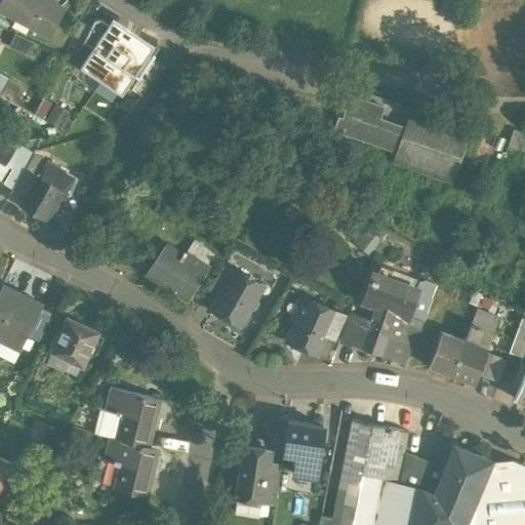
[(3,0),(0,6),(0,12),(50,39),(65,11),(43,0),(3,0)]
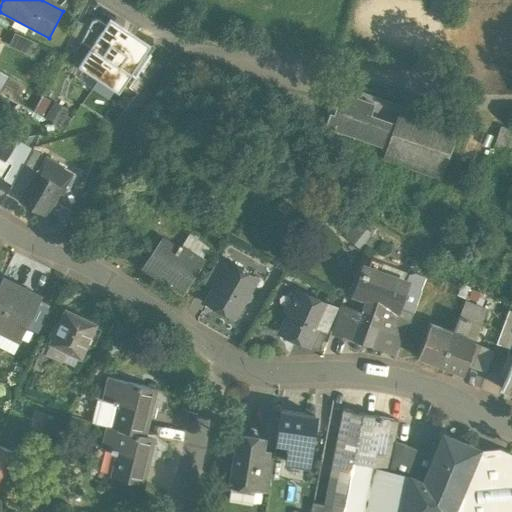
[(106,28),(99,23),(96,22),(94,23),(92,24),(91,25),(89,29),(82,46),(90,52),(78,70),(98,84),(130,36),(110,22),(106,28)]
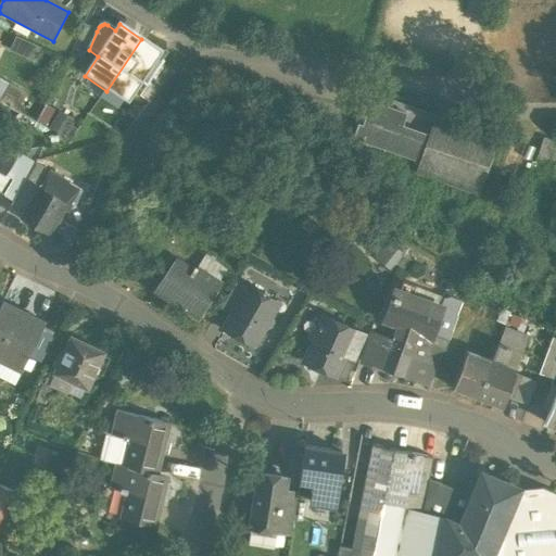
[(85,26),(68,61),(81,66),(89,50),(97,32),(85,26)]
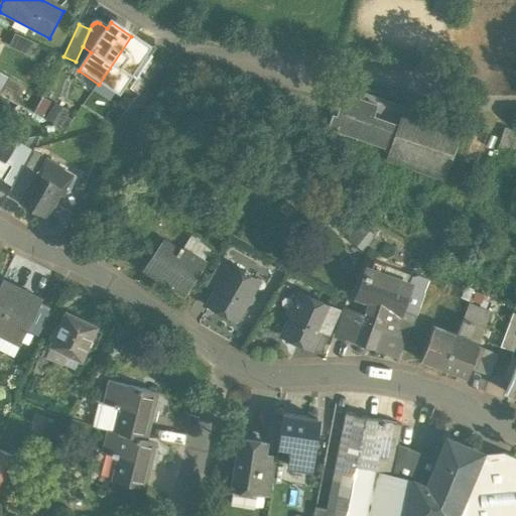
[(37,44),(15,35),(9,48),(31,58),(37,44)]
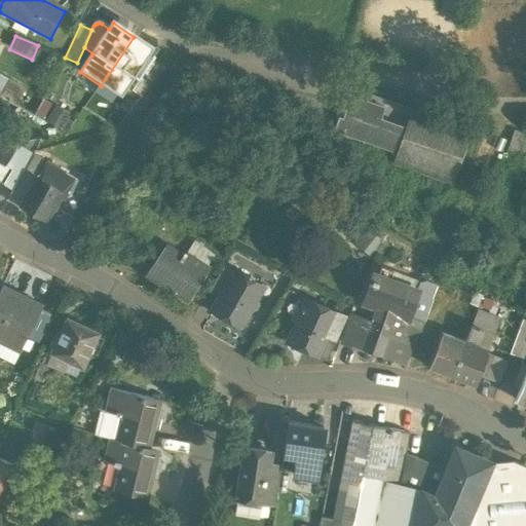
[(134,37),(101,86),(121,100),(135,80),(140,84),(153,65),(156,61),(151,57),(154,51),(134,37)]
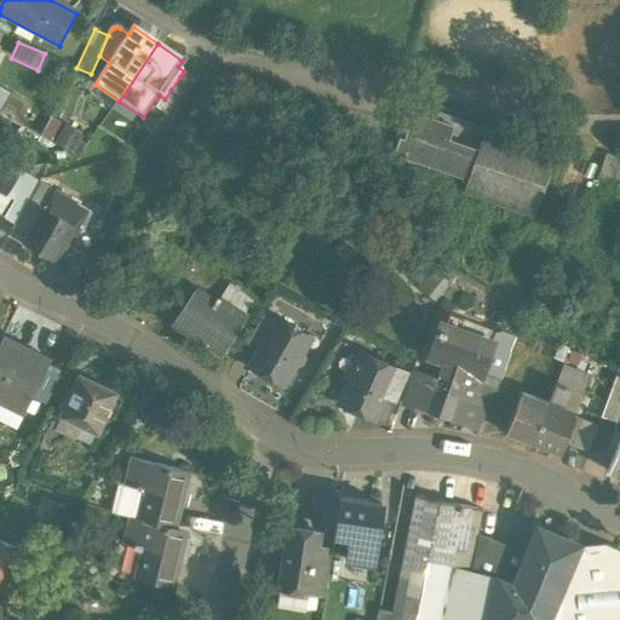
[(194,86),(181,76),(156,112),(168,119),(194,86)]
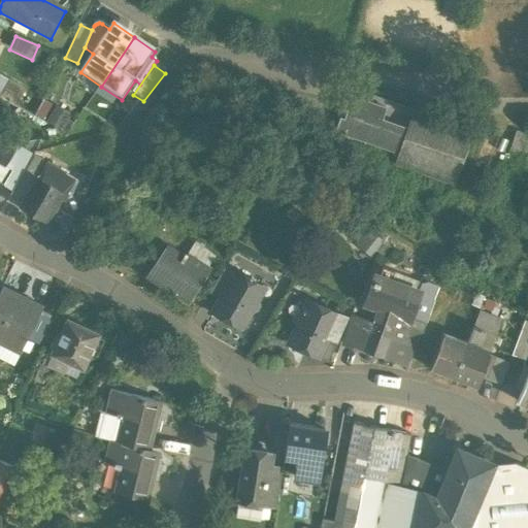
[(25,91),(8,81),(0,95),(0,99),(15,107),(25,91)]
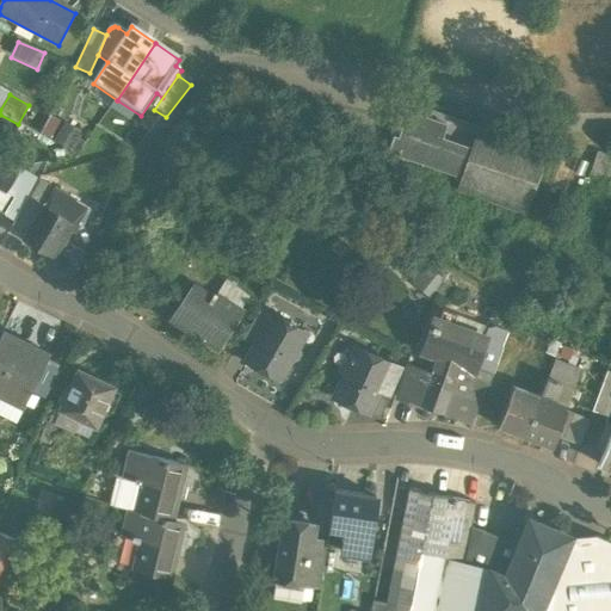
[(50,118),(29,105),(18,124),(31,133),(41,136),(50,118)]
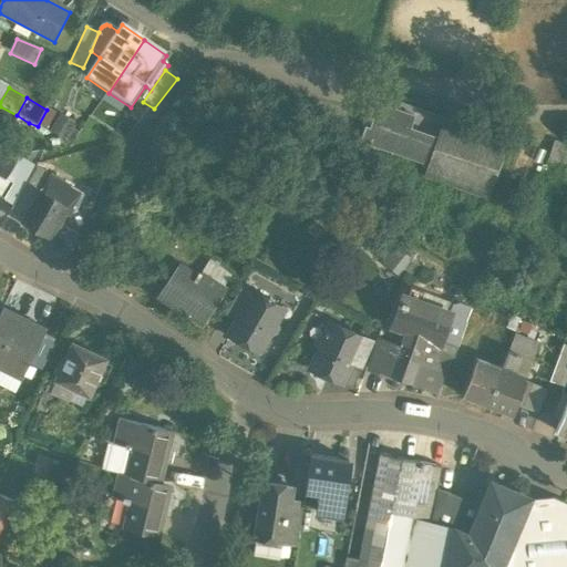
[(389,105),(377,101),(369,124),(373,125),(370,134),(366,132),(360,148),(430,172),(430,173),(440,144),(439,143),(443,131),(387,112),(389,105)]
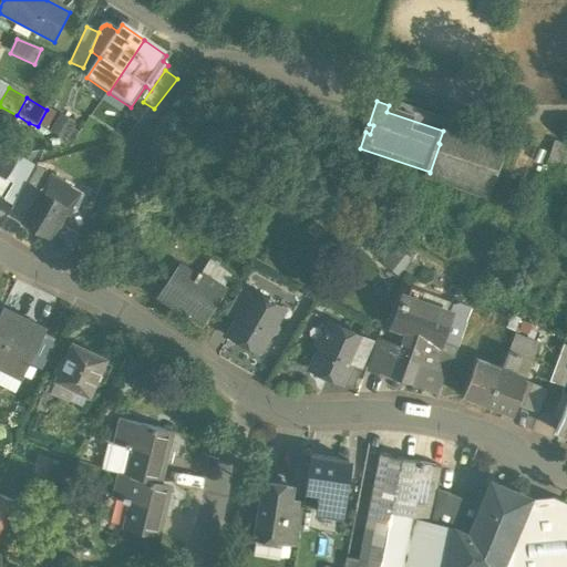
[(506,152),(443,131),(439,143),(440,144),(430,173),(430,172),(426,182),(488,203),(506,152)]
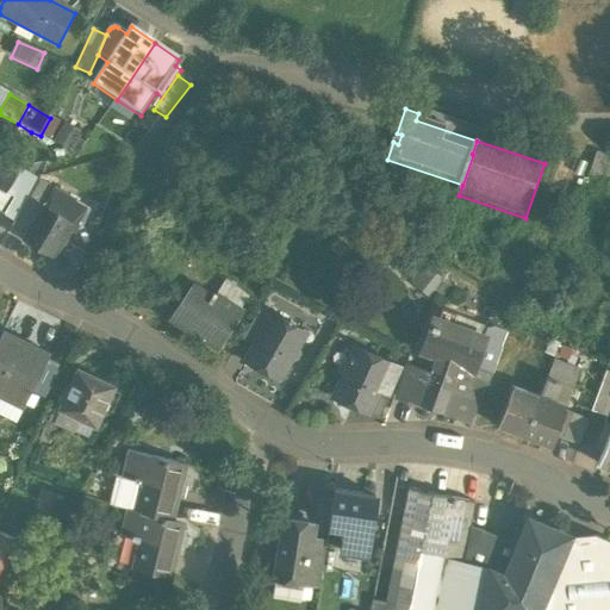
[(609,166),(598,162),(592,176),(609,182),(609,166)]
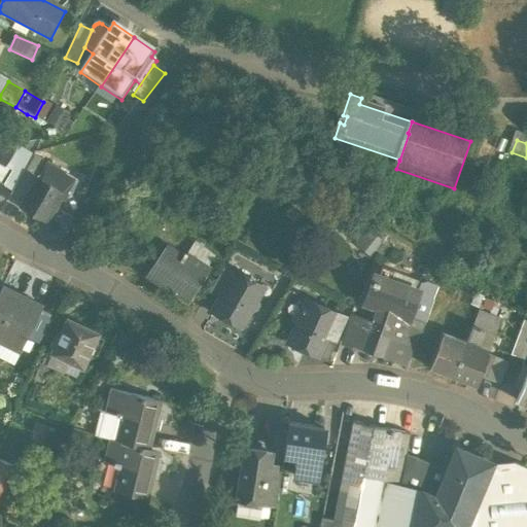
[(4,148),(0,146),(0,164),(4,168),(13,154),(4,148)]
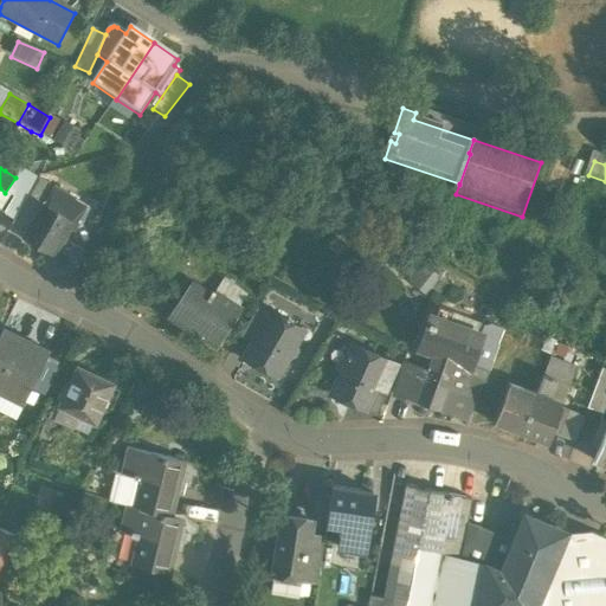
[(39,180),(27,201),(40,210),(43,205),(39,204),(50,187),(39,180)]
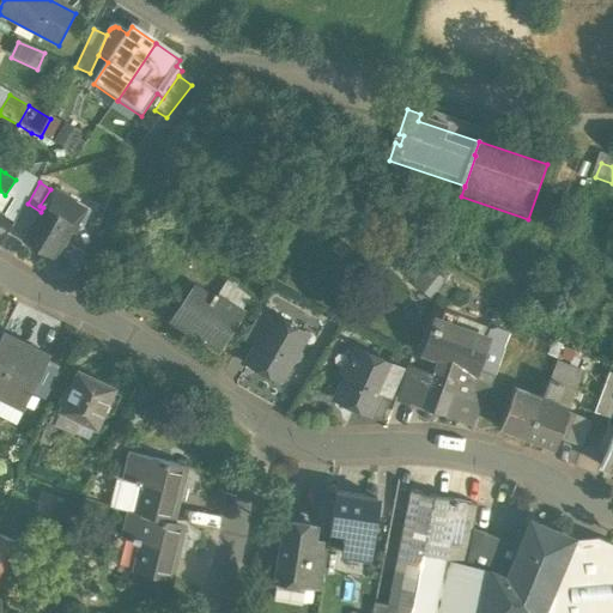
[(91,213),(54,190),(44,208),(77,228),(84,229),(91,213)]
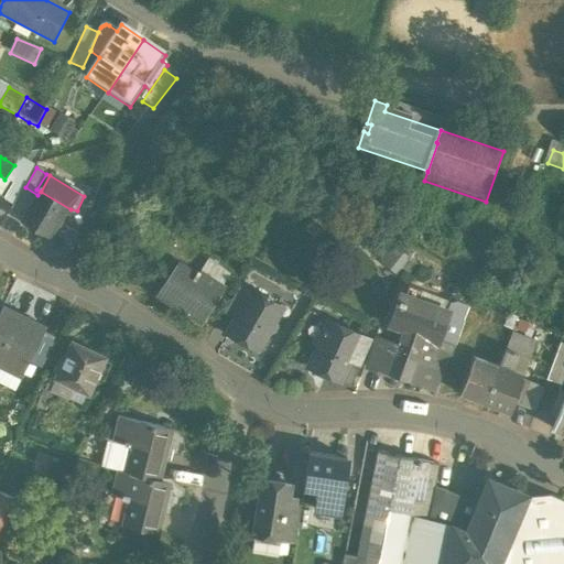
[(25,187),(11,210),(24,218),(38,195),(25,187)]
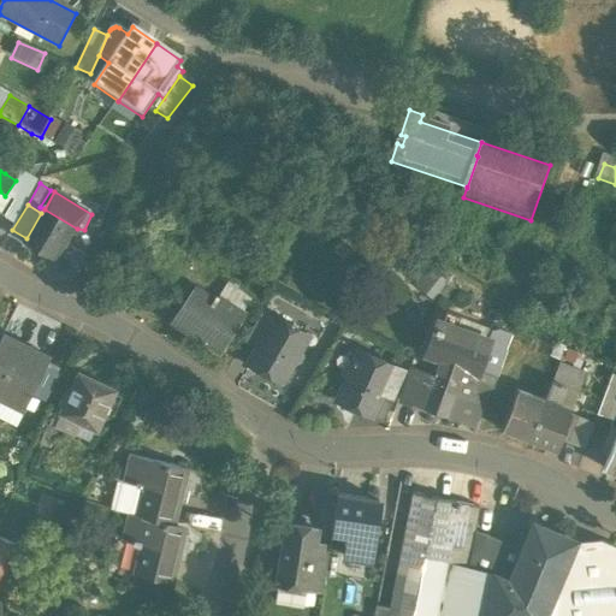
[(45,209),(43,208),(41,213),(27,238),(24,243),(52,259),(60,244),(66,248),(77,229),(45,209)]
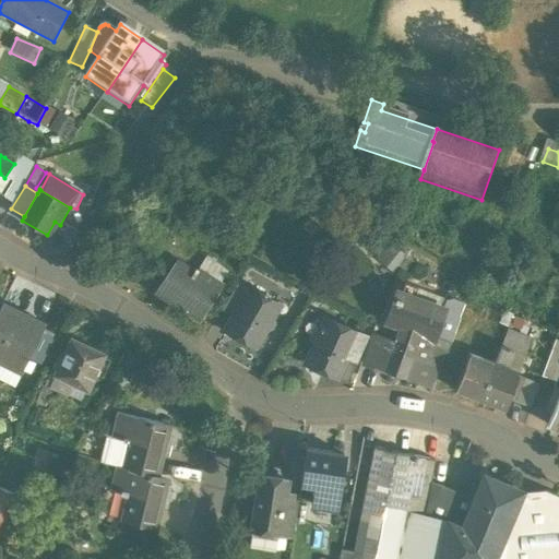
[(393,272),(406,259),(390,241),(376,254),(393,272)]
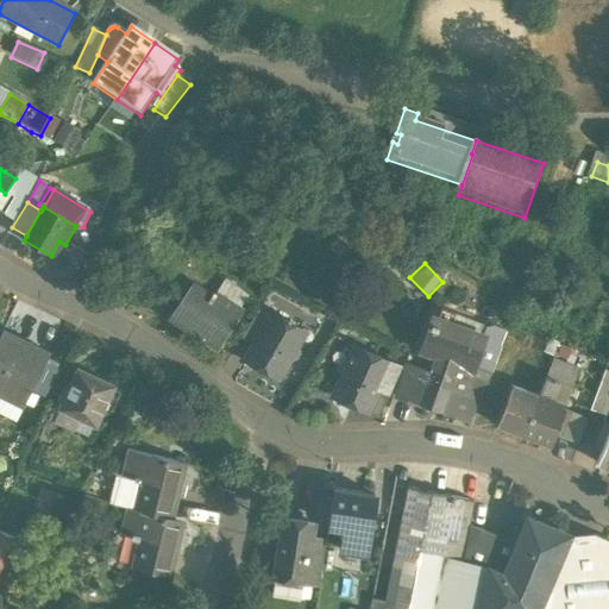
[(576,288),(566,284),(563,296),(572,300),(576,288)]
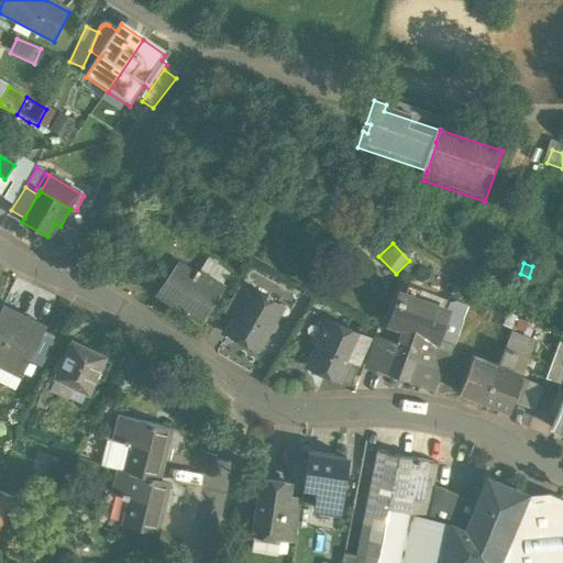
[(195,274),(179,264),(158,295),(200,322),(223,288),(197,271),(195,274)]
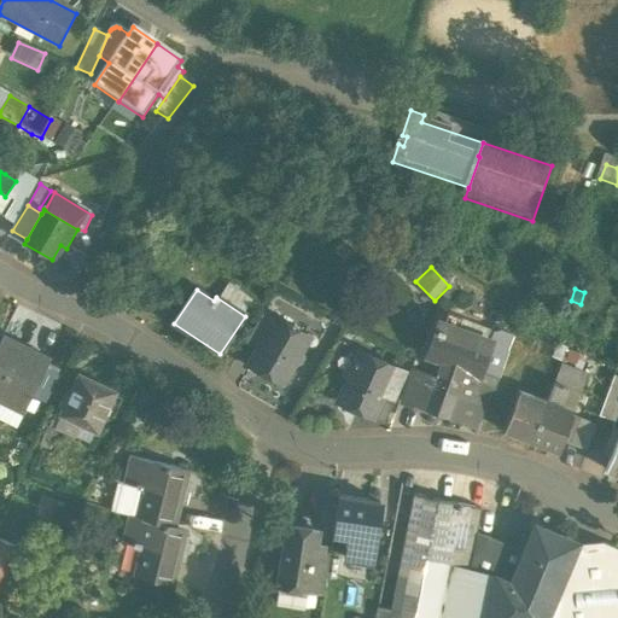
[(262,315),(248,340),(261,348),(275,322),(262,315)]
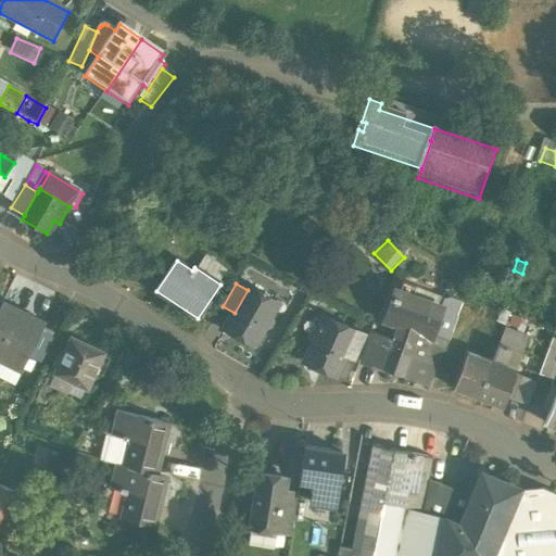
[(276,302),(249,287),(248,290),(235,313),(225,328),(252,343),(262,327),(267,326),(272,319),(269,314),(276,302)]
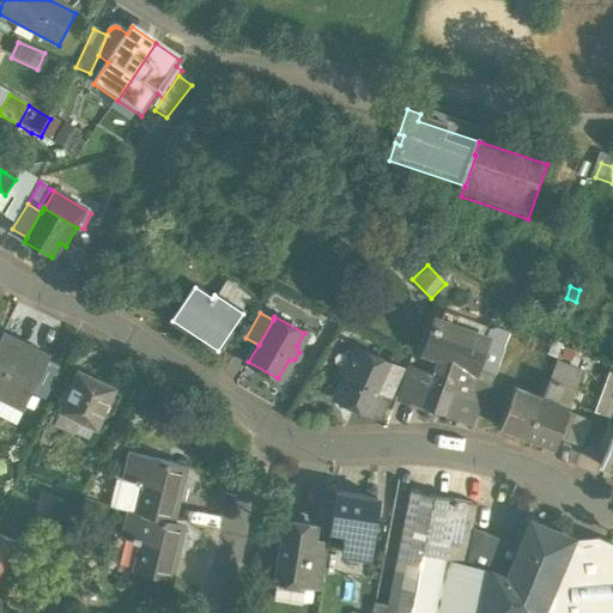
[(487,335),(438,319),(426,353),(439,358),(432,376),(422,402),(425,404),(425,401),(431,404),(432,402),(443,407),(443,408),(475,420),(497,364),(479,357),(486,339),(487,335)]
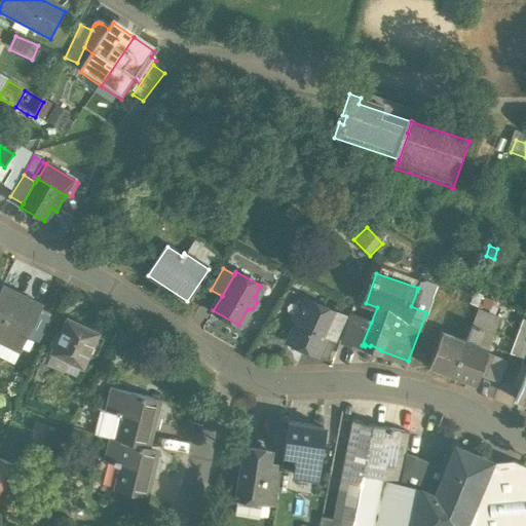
[(43,307),(3,287),(0,293),(0,342),(21,352),(43,307)]
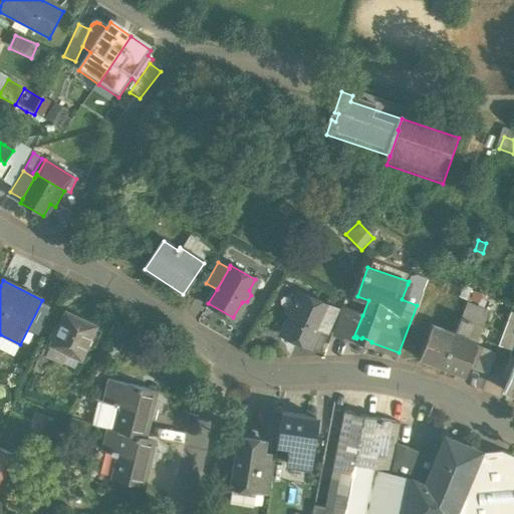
[(423,290),(408,284),(402,299),(417,305),(423,290)]
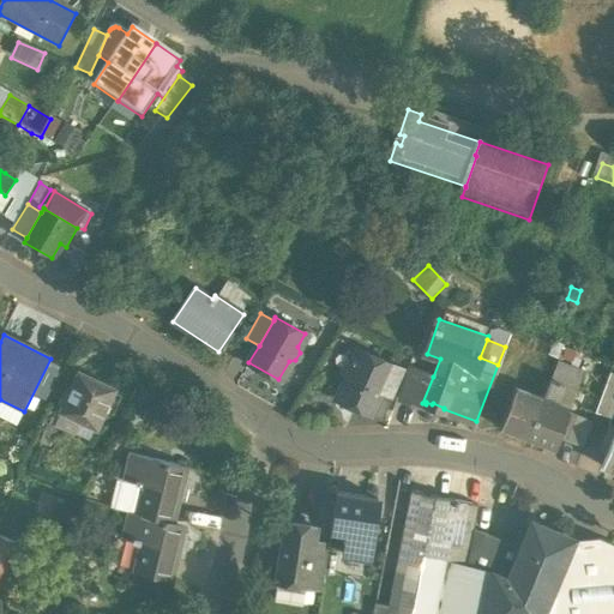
[(391,365),(359,350),(354,363),(347,367),(343,374),(345,380),(337,399),(369,413),(379,391),(391,365)]
